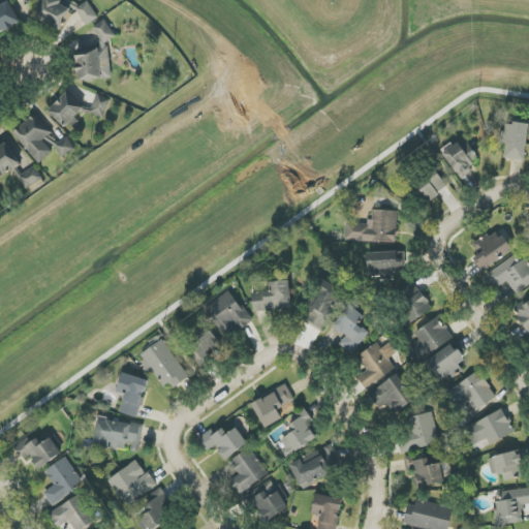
[(29,0),(16,0),(16,16),(39,16),(39,10),(30,10),(29,0)]
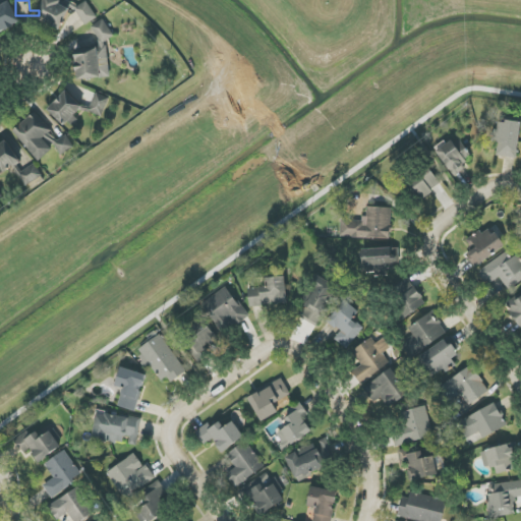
[(98,17),(87,1),(76,7),(61,0),(44,0),(36,18),(60,31),(71,8),(76,11),(85,25),(98,17)]
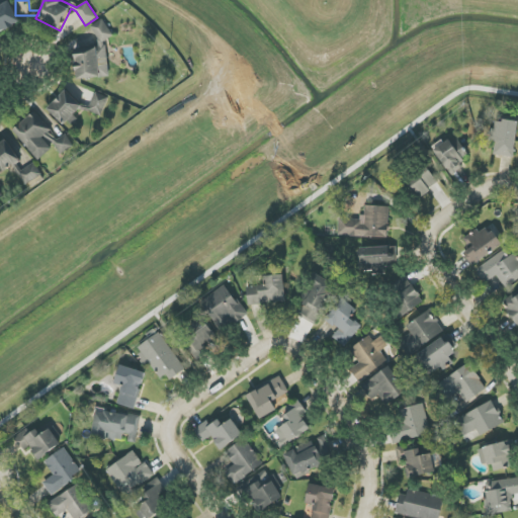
[(0,31),(19,24),(11,2),(0,6),(0,31)]
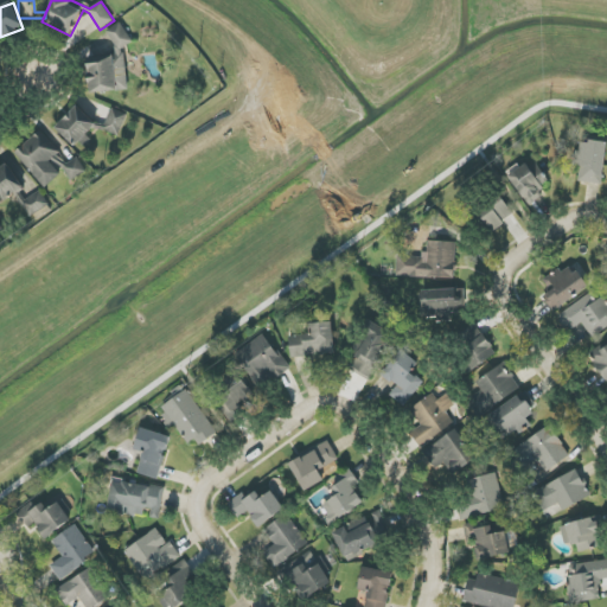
[(128,89),(123,45),(128,45),(127,26),(110,27),(114,56),(88,58),(90,93),(128,89)]
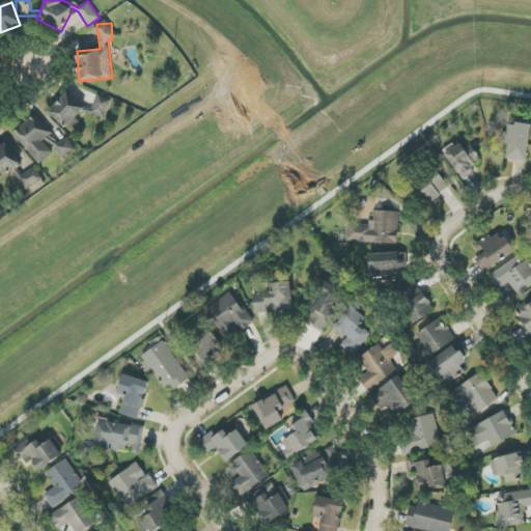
[(14,133),(39,165),(56,150),(63,159),(76,148),(66,138),(59,144),(35,114),(14,133)]
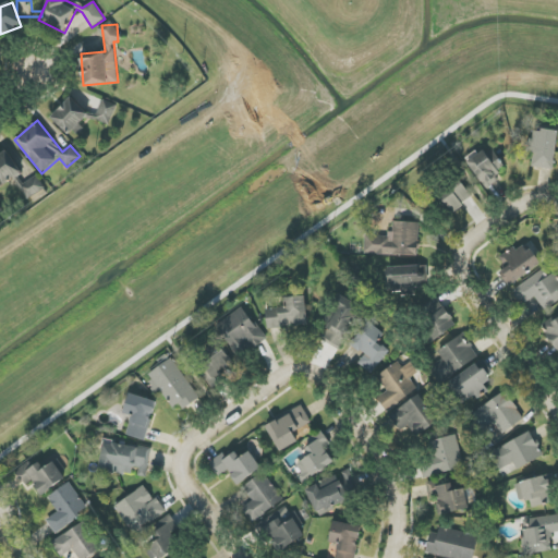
[(554,169),(557,133),(557,131),(534,129),(533,140),(525,138),(523,152),(533,153),(532,167),(554,169)]
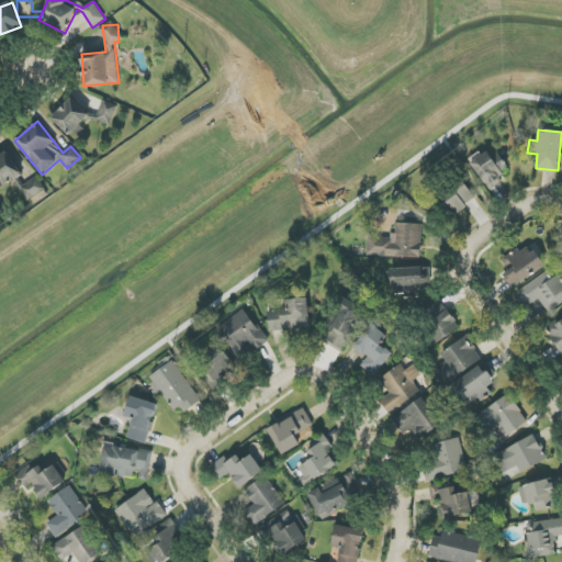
[(487,188),(510,171),(494,146),(470,163),(487,188)]
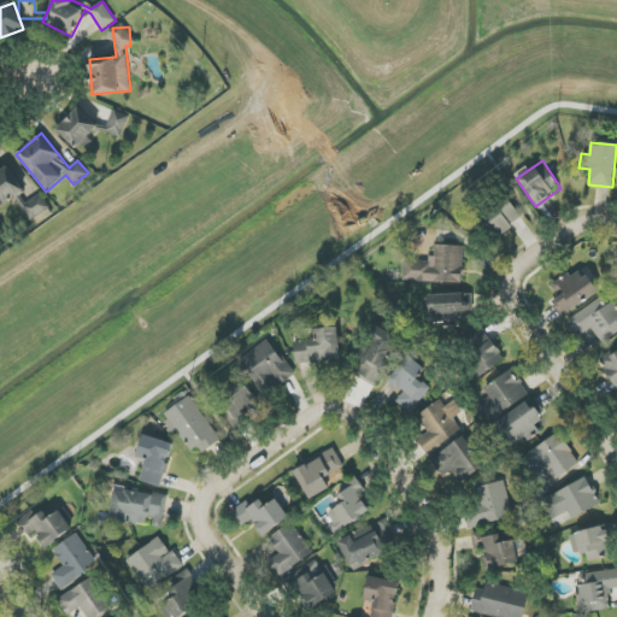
[(0,206),(16,198),(30,222),(51,209),(41,194),(29,201),(7,166),(0,170),(0,206)]
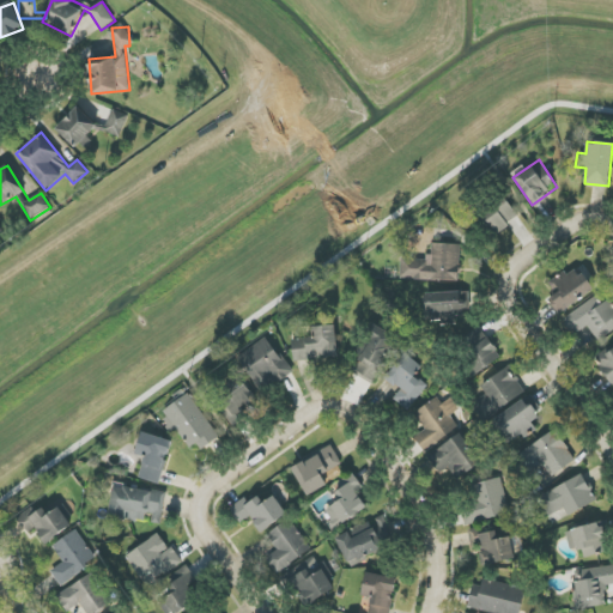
[(483,213),(496,234),(520,217),(507,198),(483,213)]
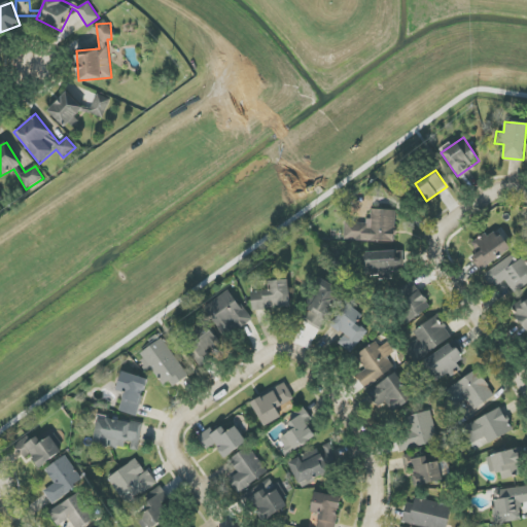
[(395,242),(396,210),(372,209),(372,222),(345,221),(344,240),(395,242)]
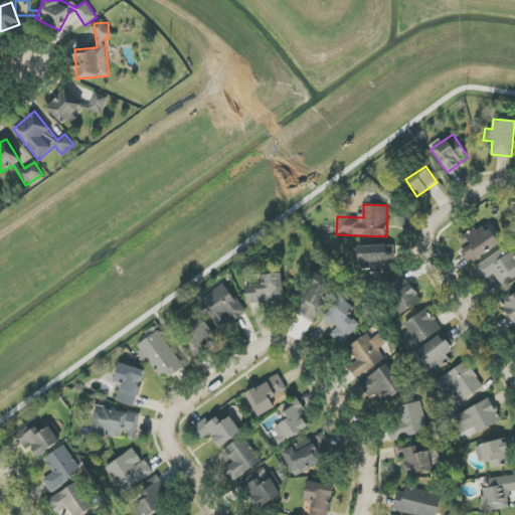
[(461,251),(469,265),(499,244),(485,222),(461,238),(467,246),(461,251)]
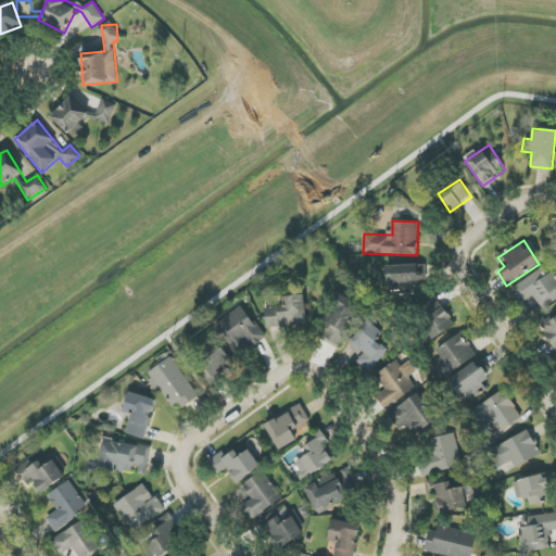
[(389,266),(389,293),(414,292),(414,287),(425,286),(425,265),(389,266)]
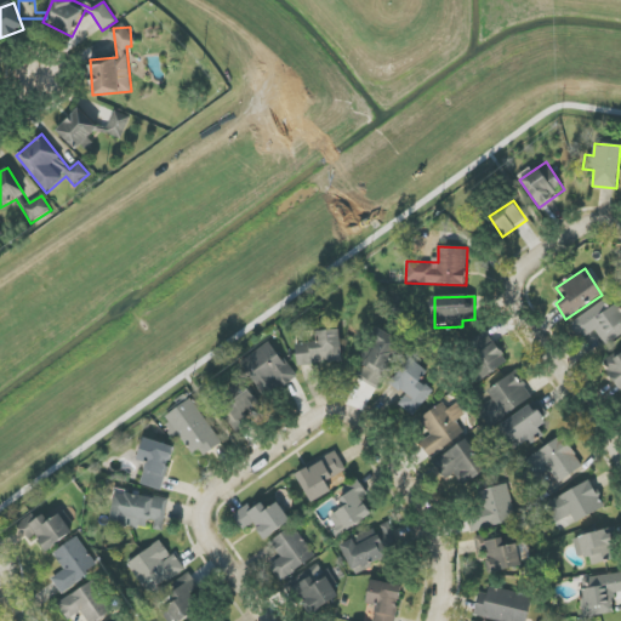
[(620,335),(620,313),(609,296),(571,324),(582,340),(596,330),(607,346),(620,335)]
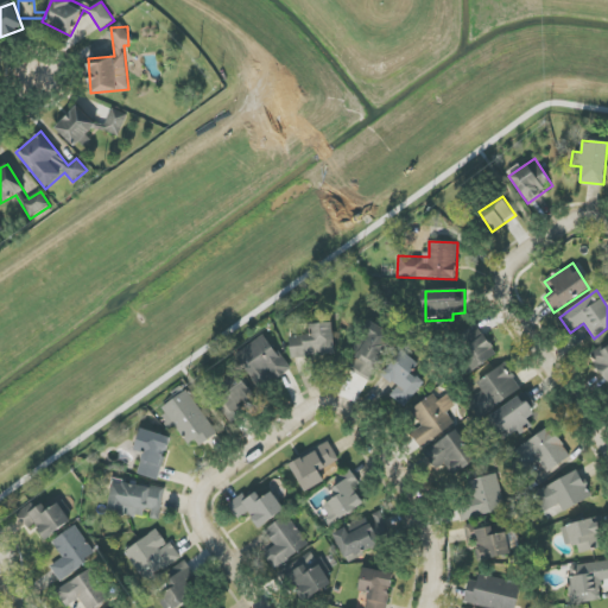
[(291,358),(335,355),(334,323),(311,324),(311,335),(290,336),(291,358)]
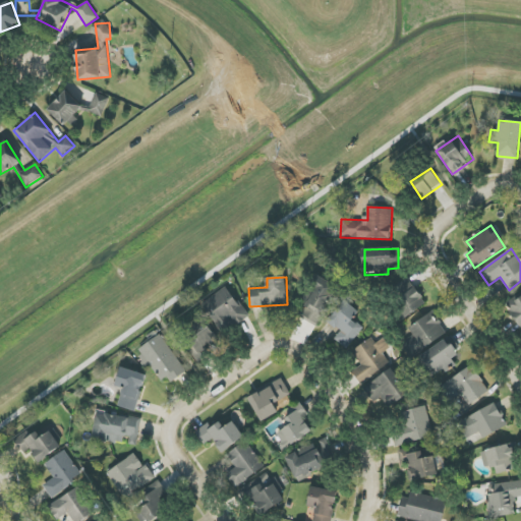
[(298,316),(316,327),(338,286),(319,277),(298,316)]
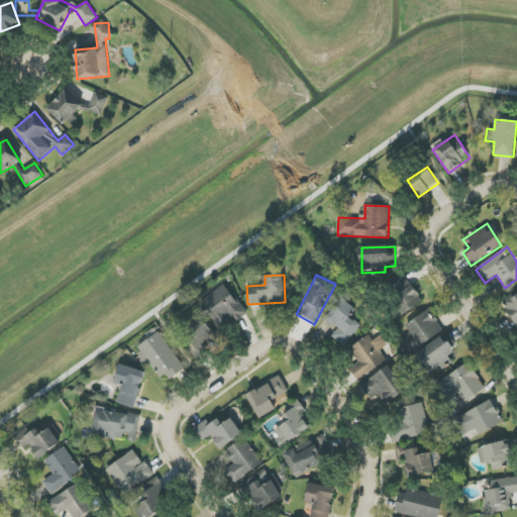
[(383,292),(402,316),(423,301),(404,276),(383,292)]
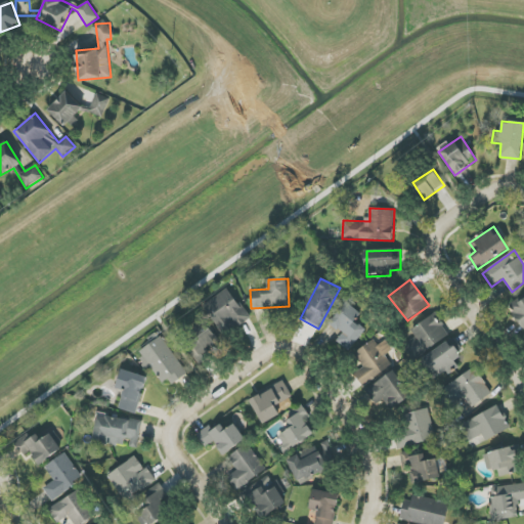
[(203,304),(223,336),(250,318),(229,288),(203,304)]
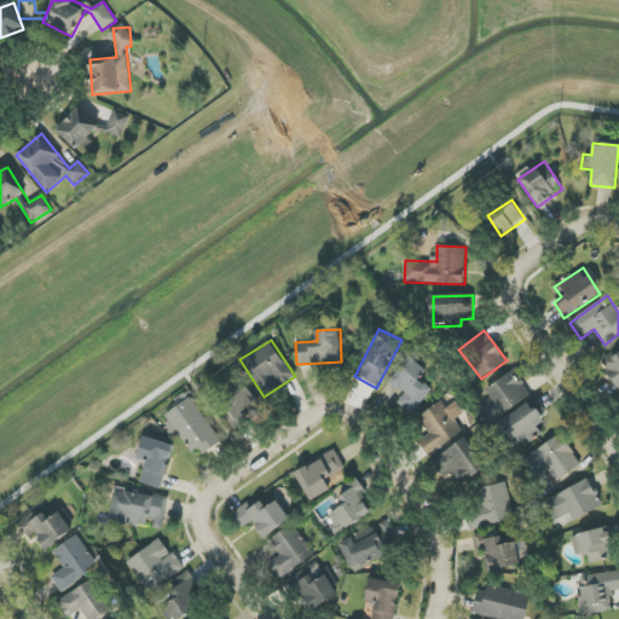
[(618,348),(601,364),(618,387),(618,348)]
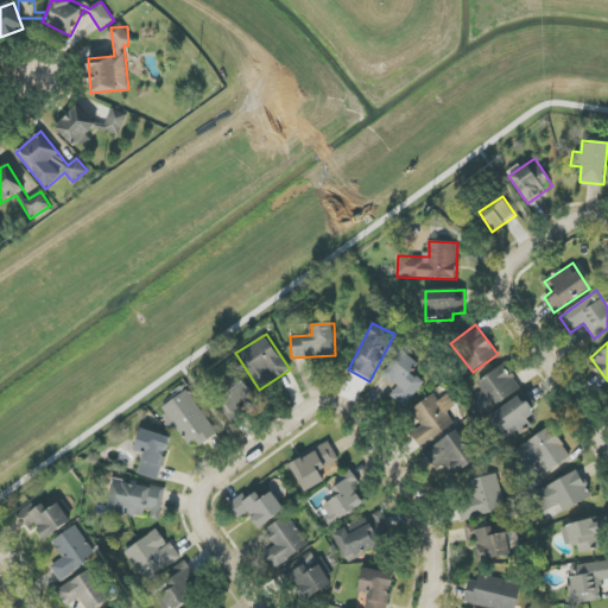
[(391,394),(404,407),(425,384),(413,372),(419,365),(404,350),(382,374),(397,388),(391,394)]
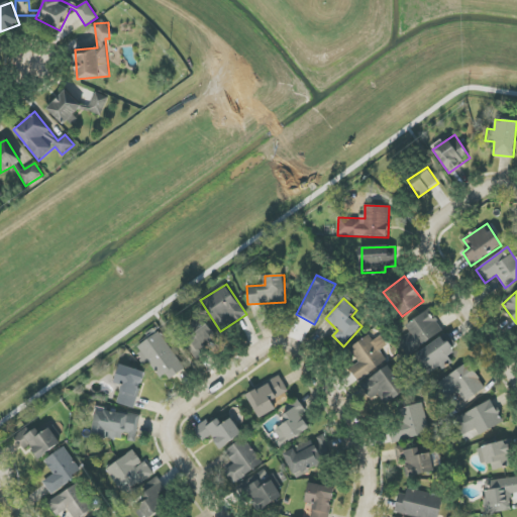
[(410,333),(399,339),(406,353),(442,334),(430,311),(405,324),(410,333)]
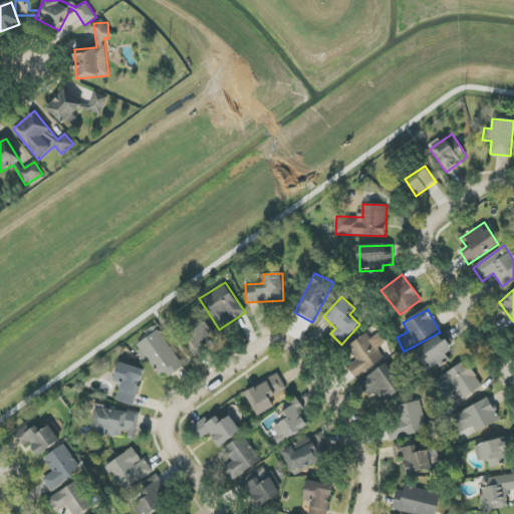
[(195,357),(207,350),(203,344),(216,335),(202,314),(182,328),(191,341),(186,344),(195,357)]
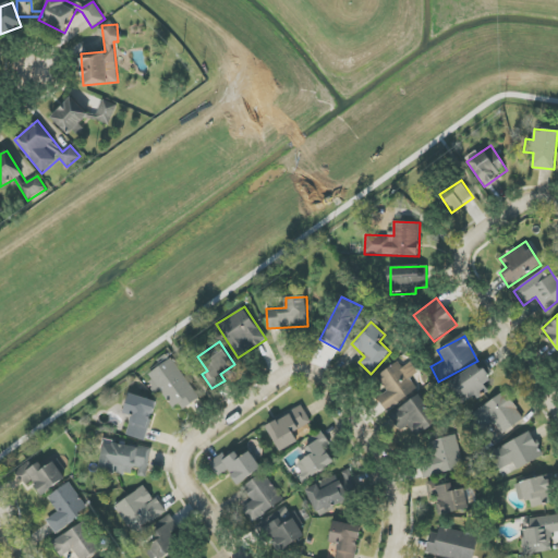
[(162,388),(179,413),(199,399),(170,355),(145,373),(157,391),(162,388)]
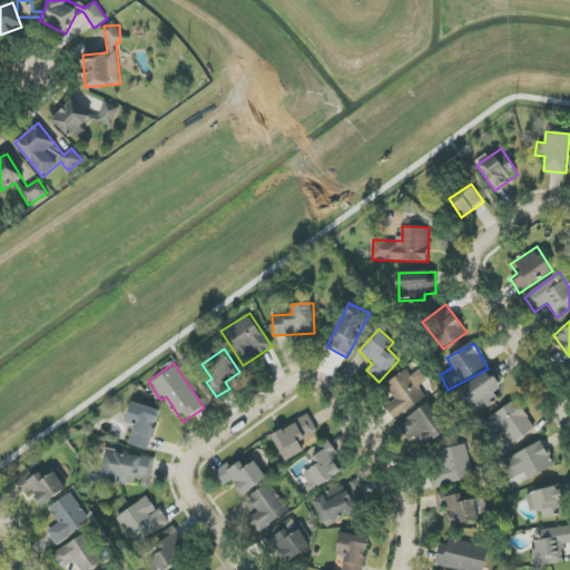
[(499,399),(494,391),(504,384),(494,367),(461,387),(477,412),(499,399)]
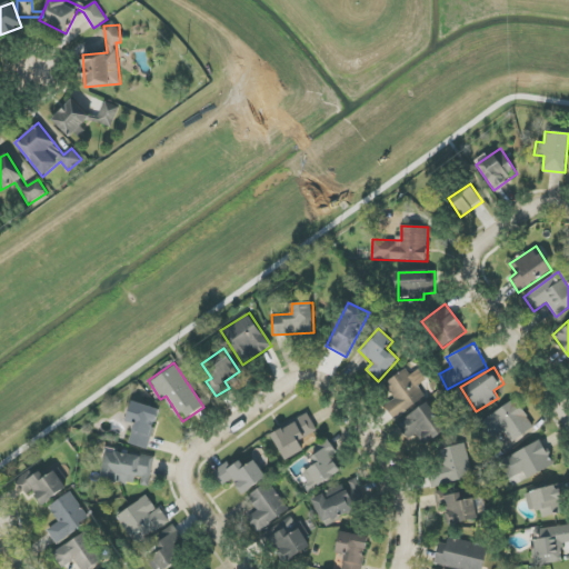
[(393,419),(427,398),(419,386),(427,380),(419,369),(410,376),(406,370),(385,383),(395,399),(385,406),(393,419)]
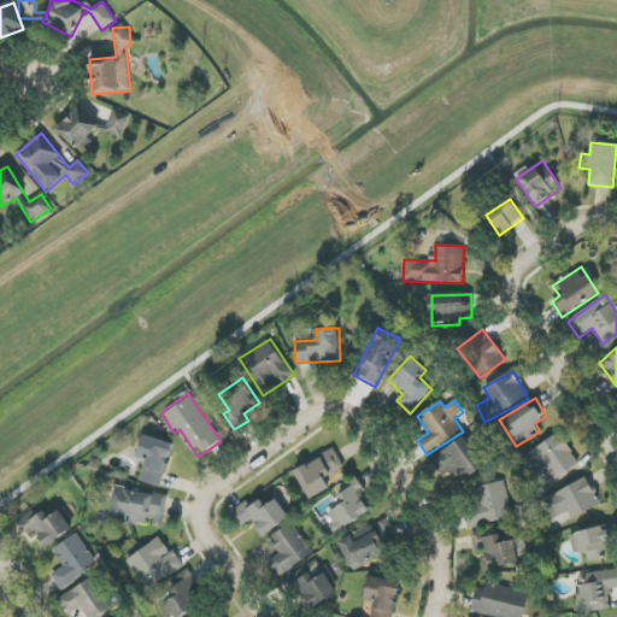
[(580,464),(559,433),(516,460),(527,477),(546,465),(556,480),(580,464)]
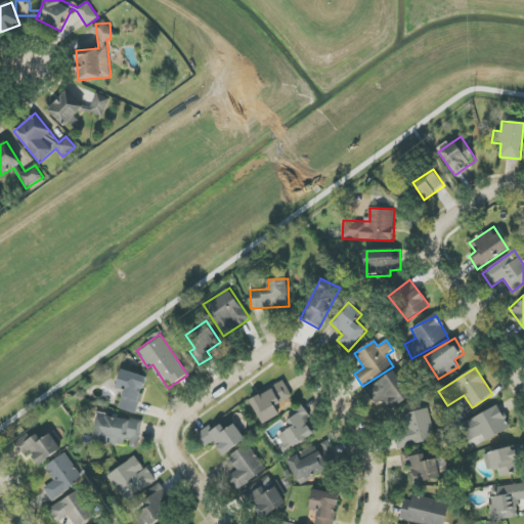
[(137,413),(146,376),(121,369),(117,389),(124,390),(119,409),(137,413)]
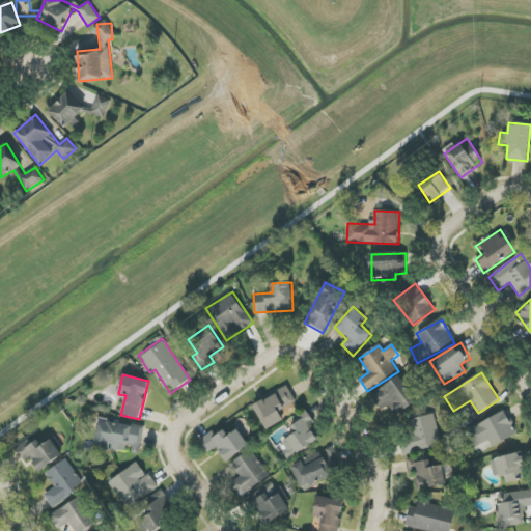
[(395,416),(415,404),(400,378),(370,394),(380,411),(389,406),(395,416)]
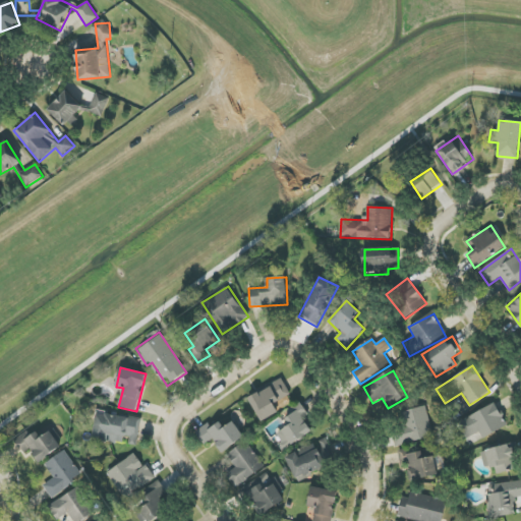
[(464,441),(479,431),(483,440),(508,425),(495,402),(455,424),(464,441)]
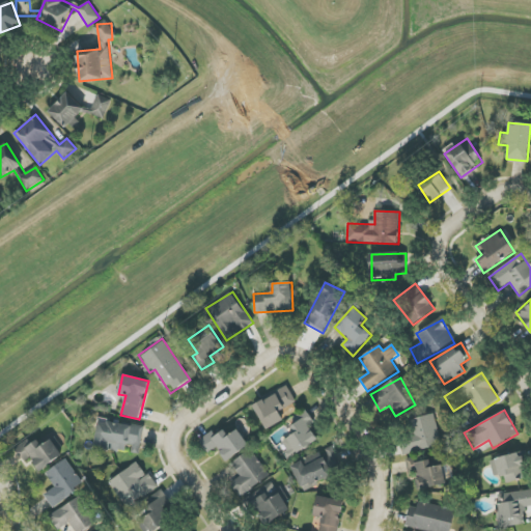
[(280,443),(289,458),(318,441),(309,425),(314,423),(307,411),(289,421),(297,432),(280,443)]
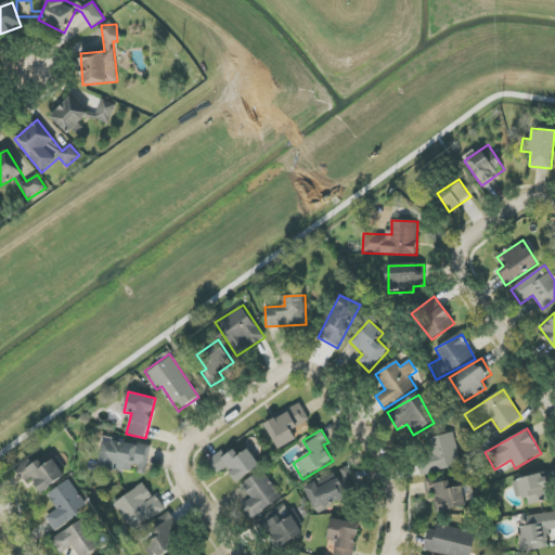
[(426,440),(429,454),(416,459),(422,476),(462,465),(453,433),(426,440)]
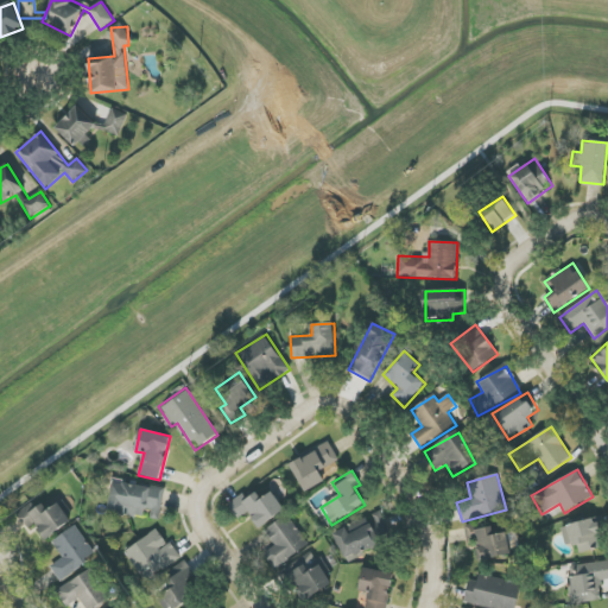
[(108,512),(147,517),(147,518),(162,520),(165,488),(112,482),(108,512)]
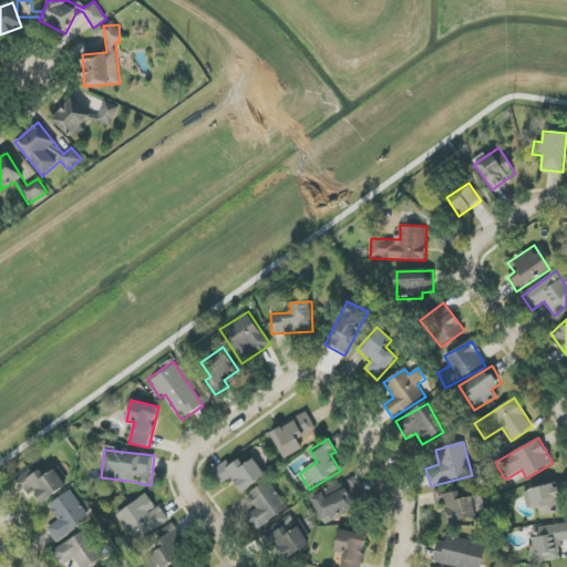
[(266,477),(255,459),(244,465),(240,460),(229,466),(227,462),(213,470),(222,484),(233,478),(241,493),(266,477)]
